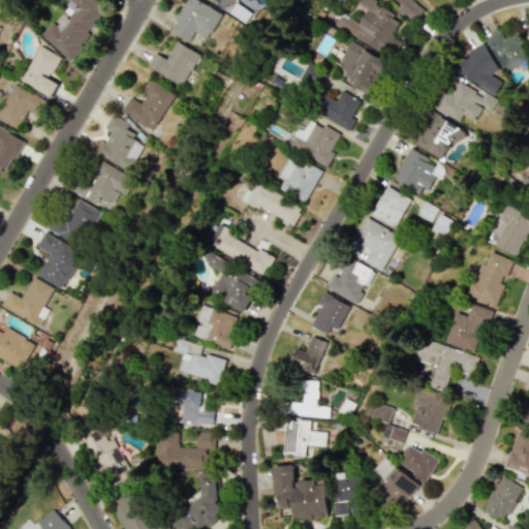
[(67,58),(109,10),(97,0),(63,0),(73,8),(58,27),(52,22),(40,34),(67,58)]
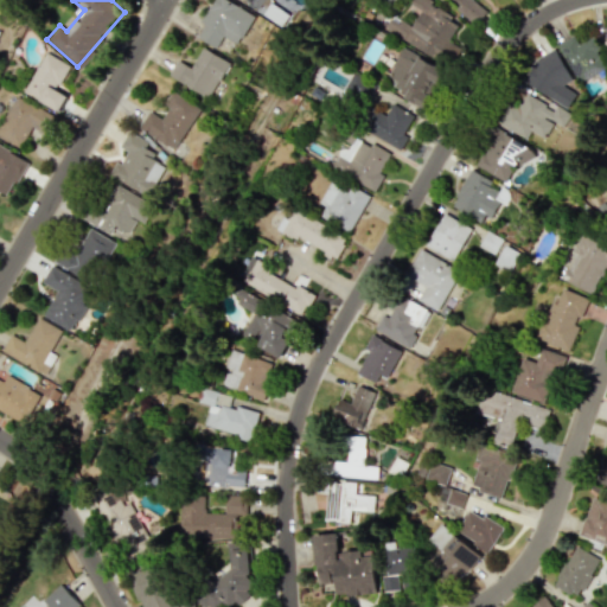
[(213,0),(196,37),(217,48),(222,37),(238,45),(255,14),(227,0),(213,0)]
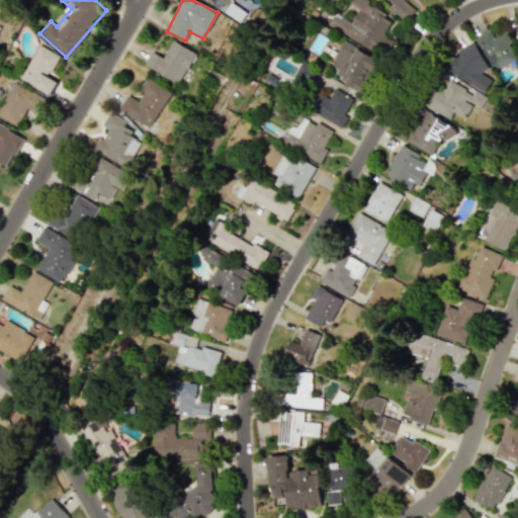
[(328,24),(383,56),(392,41),(381,35),(393,16),(362,0),(350,0),(349,3),(358,8),(351,22),(334,13),(328,24)]
